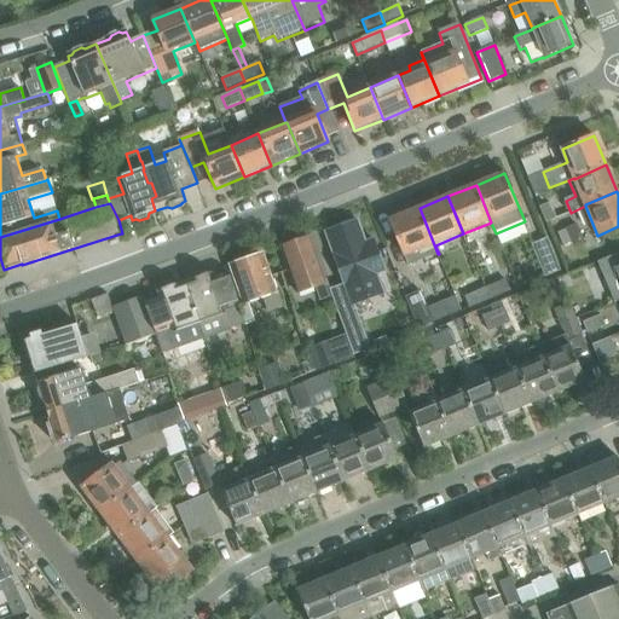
[(547,224),(556,219),(549,203),(539,208),(547,224)]
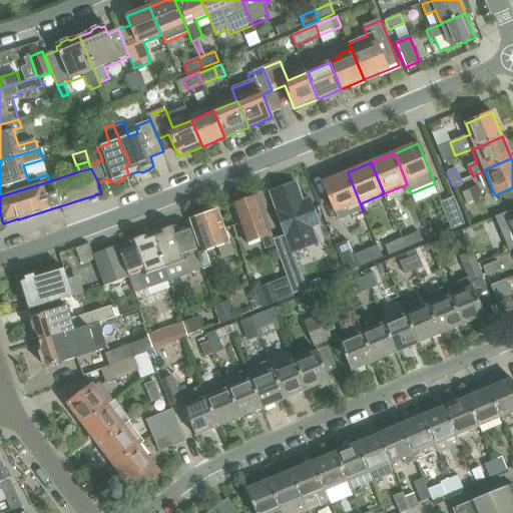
[(323,182),(339,220),(363,210),(348,172),(323,182)]
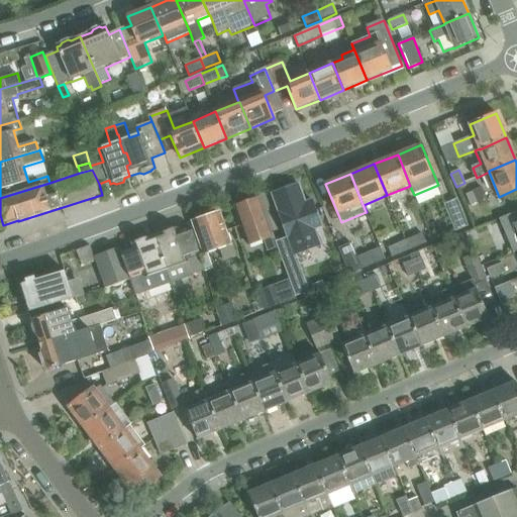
[(298,185),(272,194),(288,237),(276,241),(284,269),(297,264),(288,239),(321,227),(312,201),(305,203),(298,185)]
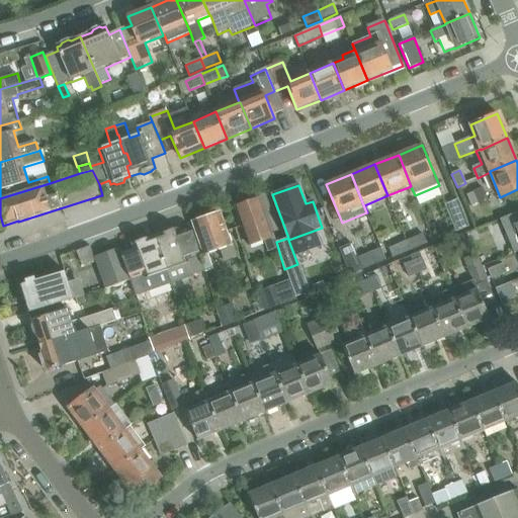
[(479,203),(480,206),(490,202),(483,188),(466,195),(471,206),(479,203)]
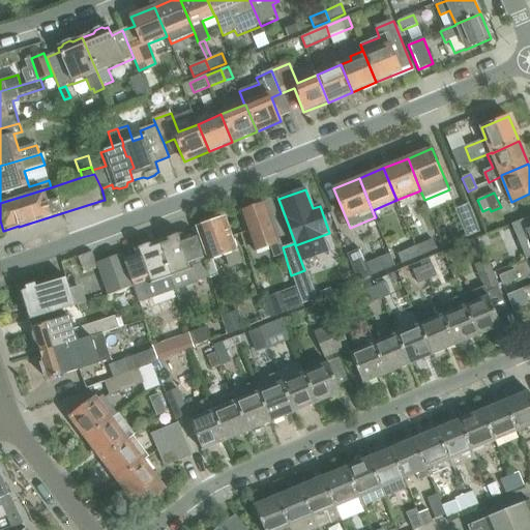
[(248,209),(241,212),(256,252),(270,246),(273,258),(284,255),(284,256),(285,256),(282,246),(280,240),(277,241),(264,204),(262,205),(258,204),(251,206),(248,209)]
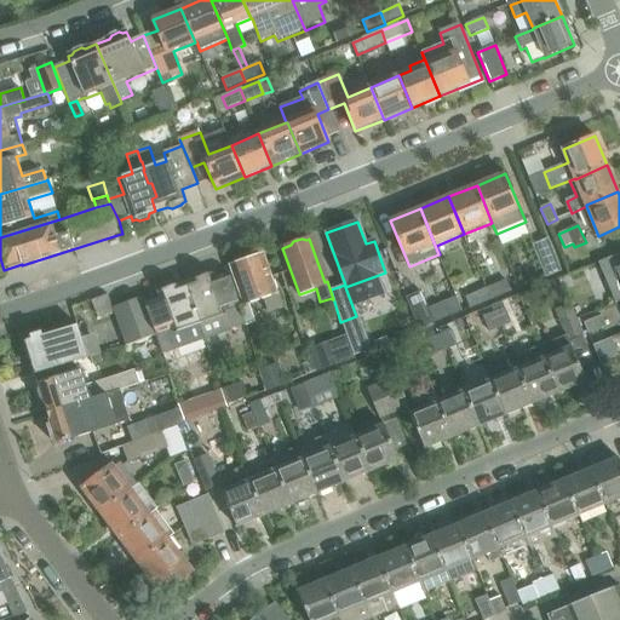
[(550,241),(535,247),(549,279),(563,273),(550,241)]
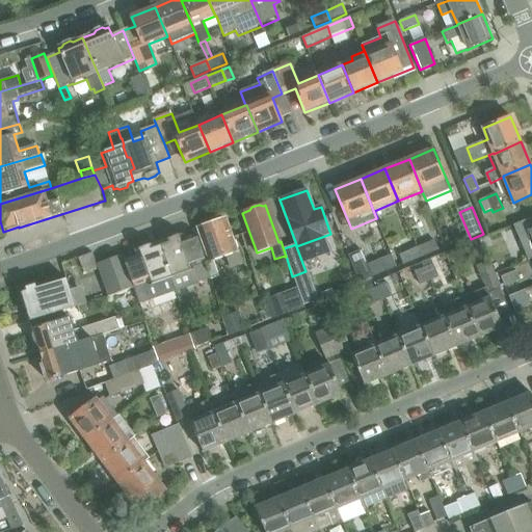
[(211,261),(225,256),(230,268),(241,264),(232,238),(231,238),(224,219),(213,223),(210,218),(205,220),(206,225),(200,229),(211,261)]
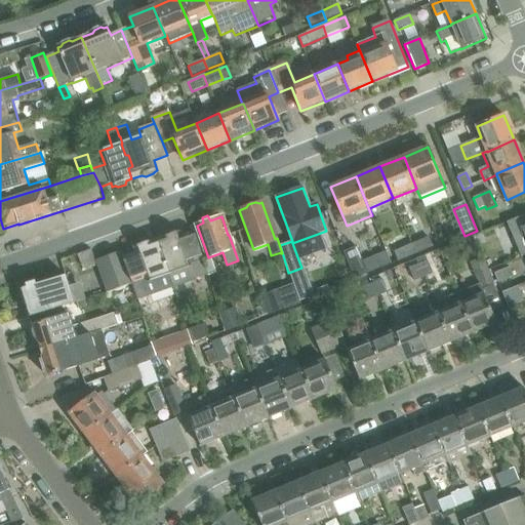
[(164,237),(156,240),(172,287),(209,275),(194,233),(180,237),(178,232),(176,233),(173,231),(166,233),(164,237)]
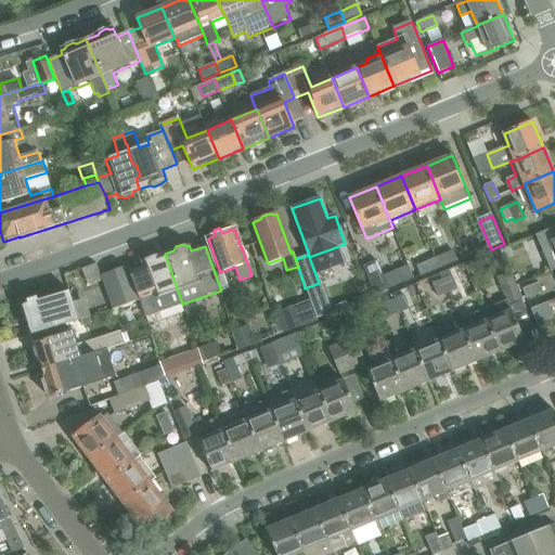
[(457,261),(453,250),(436,258),(439,269),(457,261)]
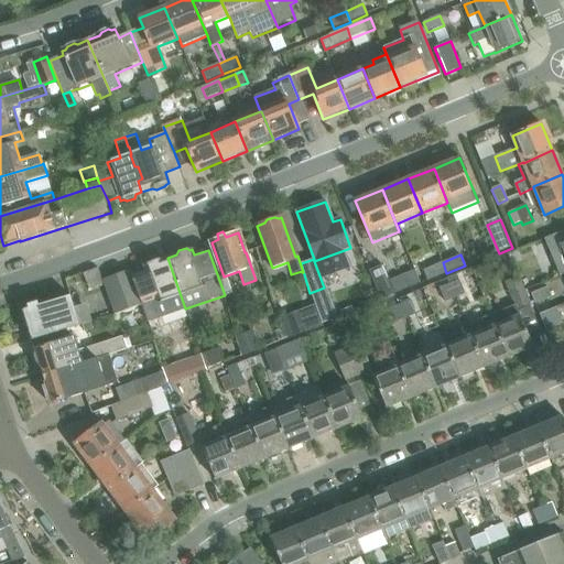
[(144,304),(142,305),(149,322),(185,308),(167,258),(160,260),(155,259),(149,261),(147,266),(144,266),(147,272),(134,277),(144,304)]
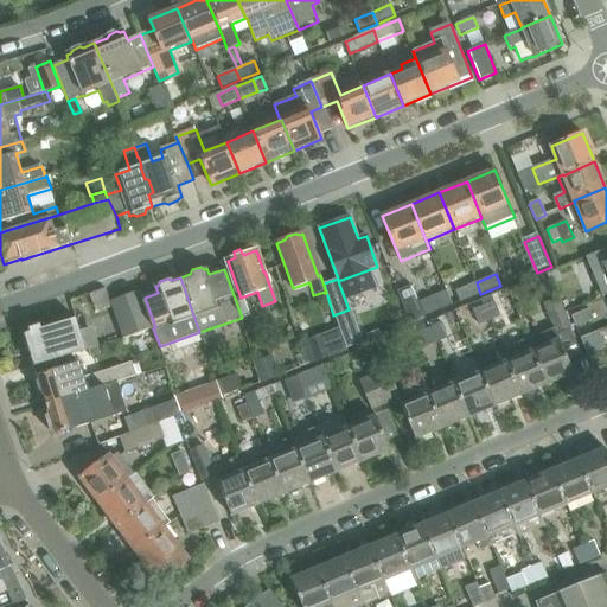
[(477,282),(455,292),(460,302),(480,294),(477,282)]
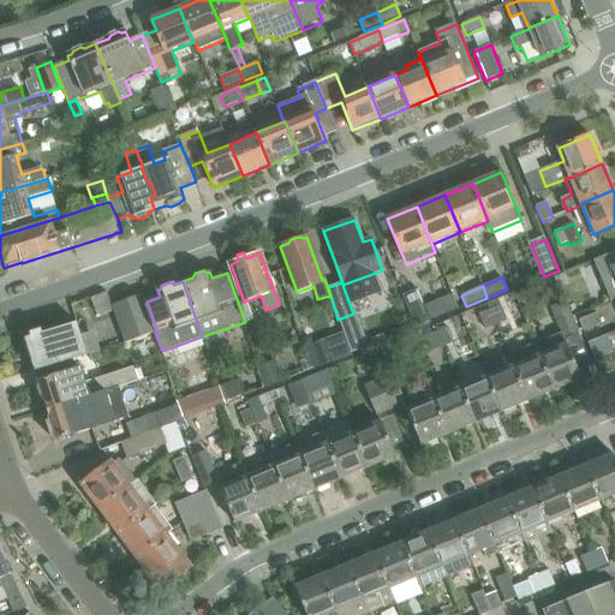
[(429,322),(417,291),(402,297),(415,328),(429,322)]
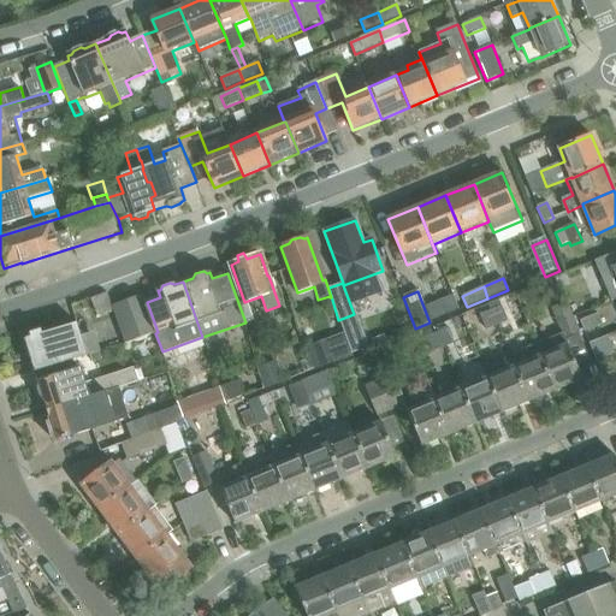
[(142,296),(112,307),(126,344),(155,333),(158,332),(147,302),(144,302),(142,296)]
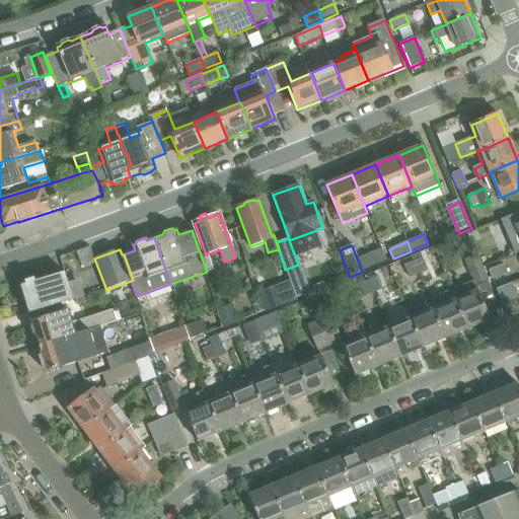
[(477,256),(466,261),(474,282),(452,292),(455,300),(467,329),(491,320),(476,285),(488,280),(477,256)]
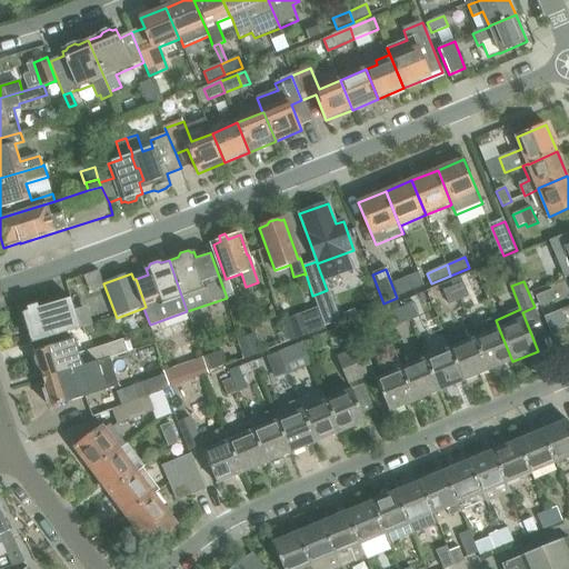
[(469,297),(463,283),(453,288),(459,301),(469,297)]
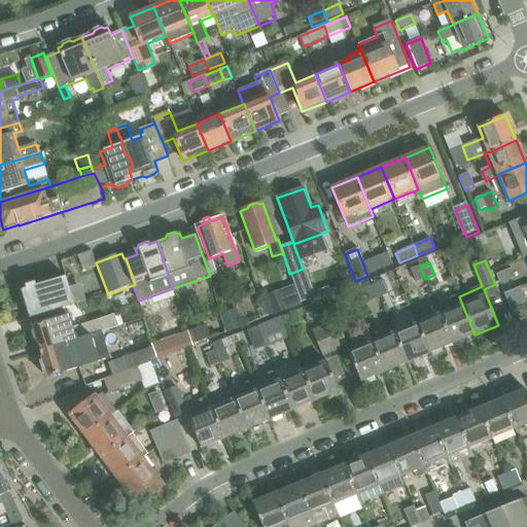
[(411,270),(416,283),(425,279),(420,267),(411,270)]
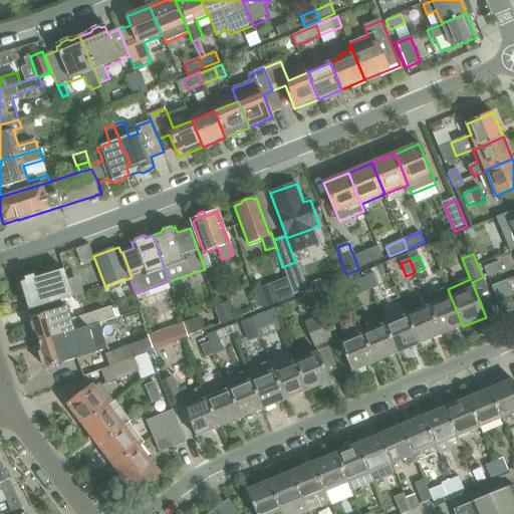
[(488,277),(503,271),(499,262),(484,268),(488,277)]
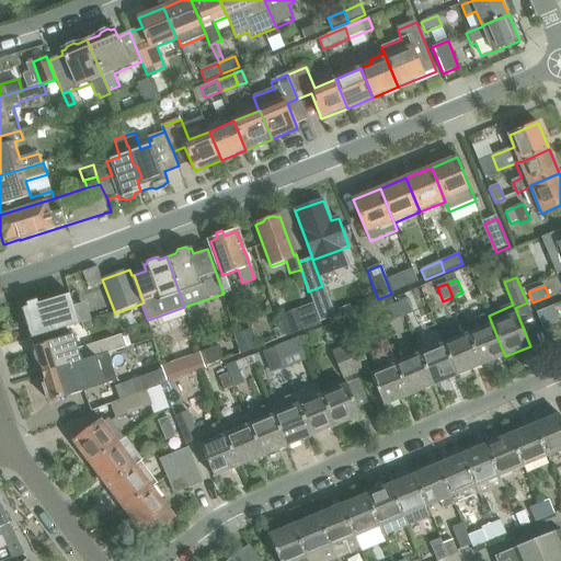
[(75,308),(70,295),(38,305),(37,300),(27,304),(29,308),(23,309),(32,339),(82,323),(88,322),(82,305),(75,308)]
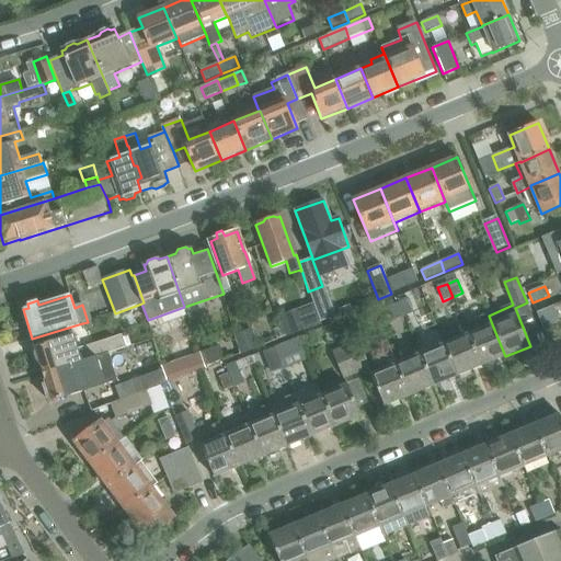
[(413,313),(408,299),(399,302),(404,317),(413,313)]
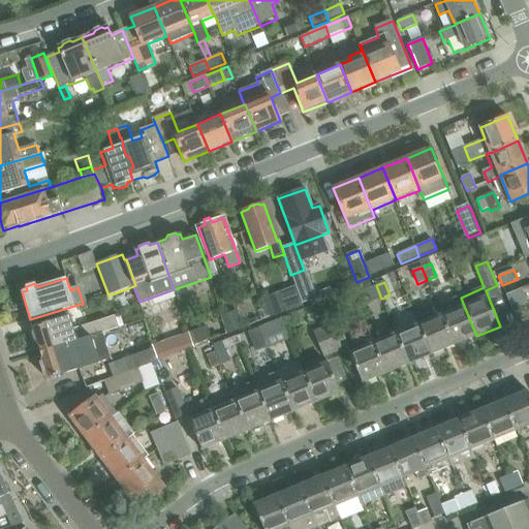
[(367,289),(372,302),(381,299),(376,285),(367,289)]
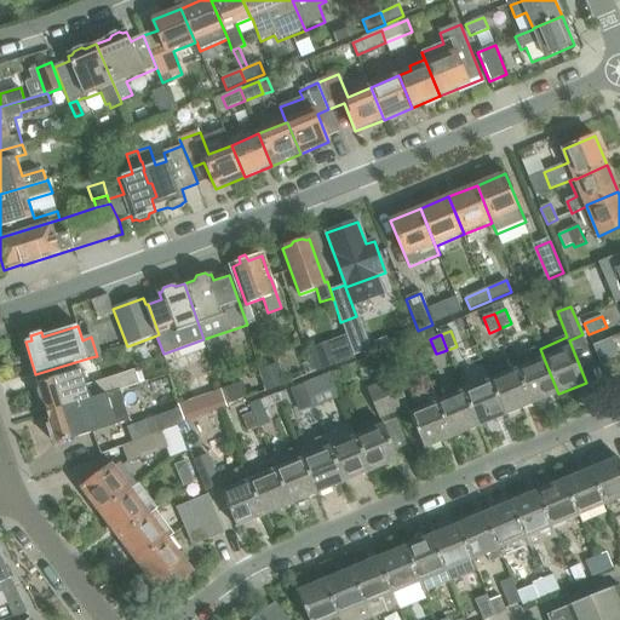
[(598,357),(615,350),(610,339),(593,346),(598,357)]
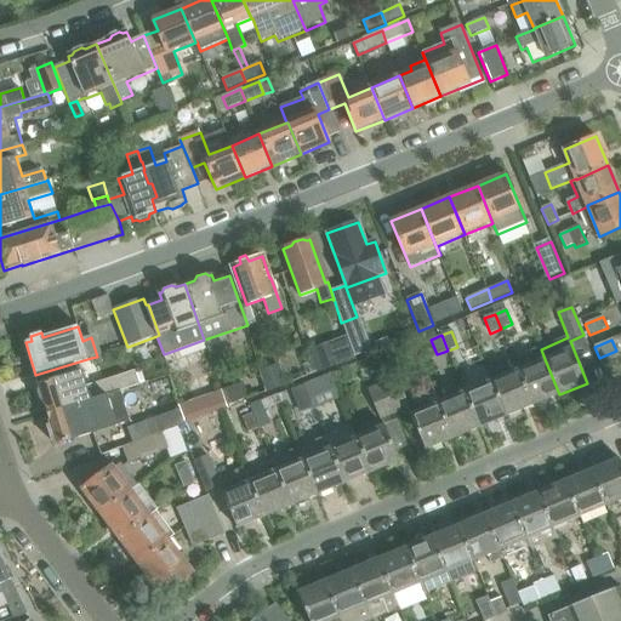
[(527,354),(530,365),(518,371),(531,406),(559,394),(545,359),(541,349),(527,354)]
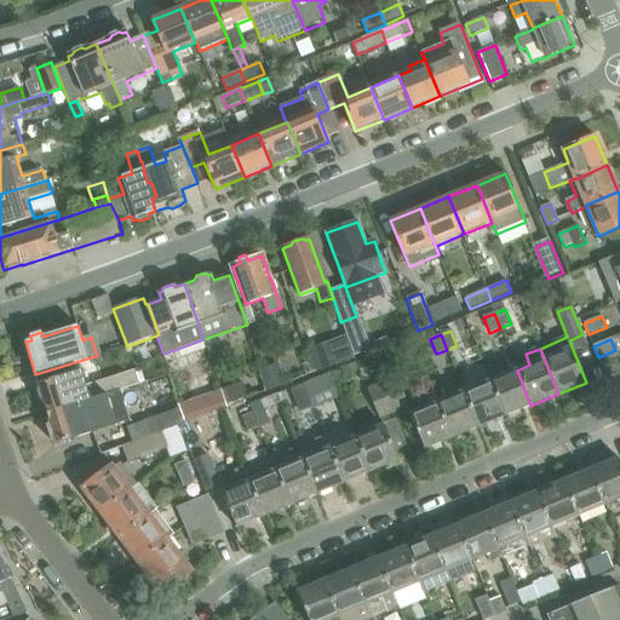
[(97,356),(91,357),(93,366),(102,362),(99,355),(97,356)]
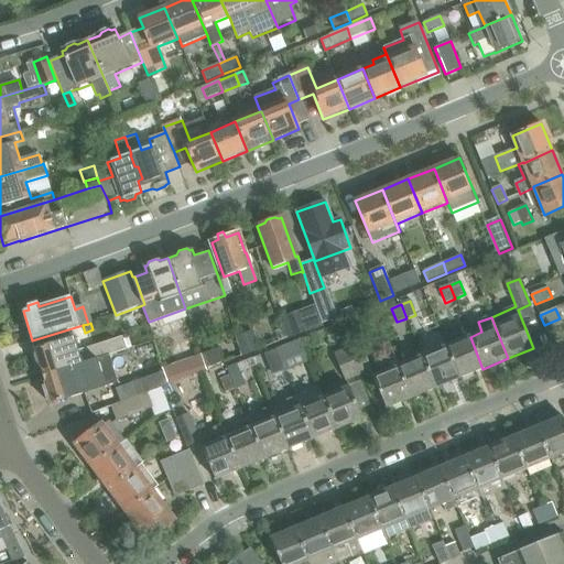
[(241,357),(261,349),(253,331),(236,337),(241,357)]
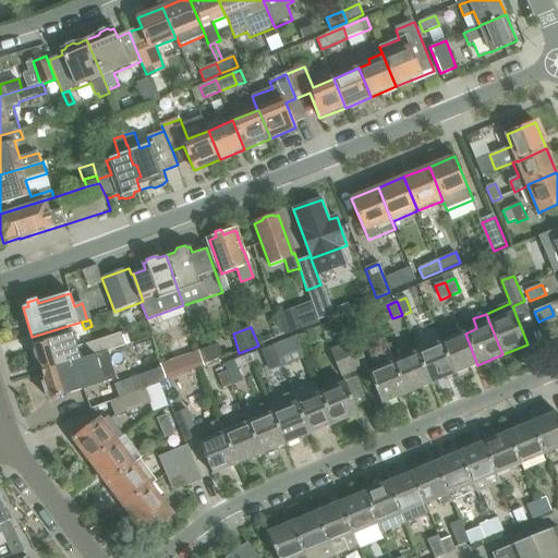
[(39,363),(43,371),(108,351),(125,346),(121,334),(82,347),(82,349),(77,350),(73,334),(34,346),(35,348),(34,352),(36,360),(39,363)]
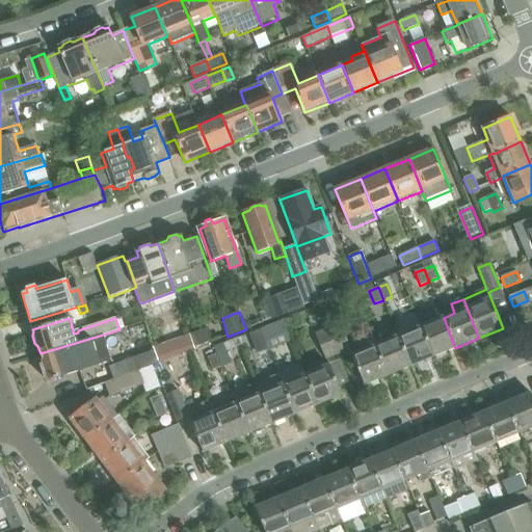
[(455,348),(444,318),(421,327),(433,357),(455,348)]
